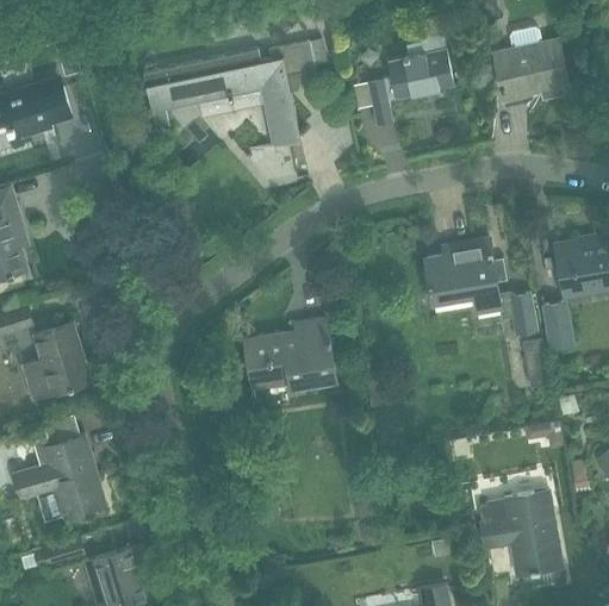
[(370,86),(373,104),(378,126),(395,123),(390,102),(455,88),(451,64),(442,22),(420,26),(423,44),(408,48),(410,57),(402,60),(403,61),(390,64),(393,80),(370,86)]
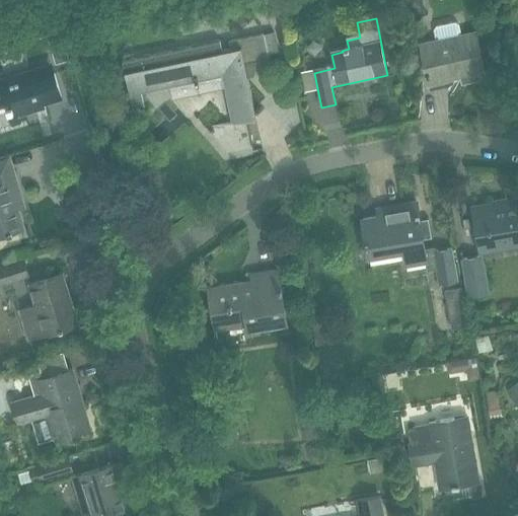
[(421,47),(425,65),(429,84),(485,73),(476,35),(461,39),(458,24),(434,30),(437,44),(421,47)]
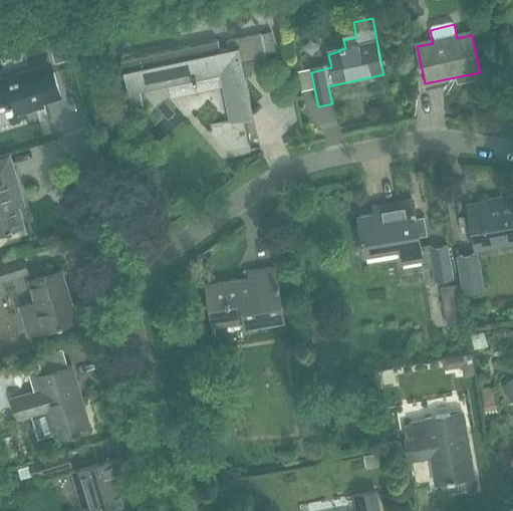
[(134,117),(146,115),(141,93),(222,75),(233,124),(255,119),(244,73),(253,71),(255,61),(266,58),(265,55),(275,52),(271,33),(227,42),(229,50),(220,52),(218,42),(121,63),(134,117)]
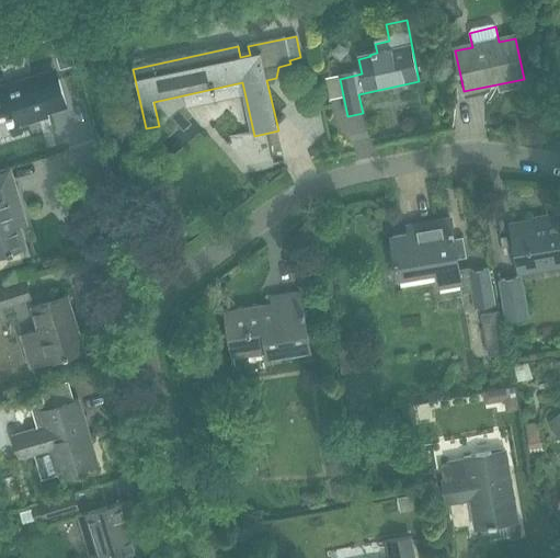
[(0,112),(10,110),(12,118),(8,120),(13,139),(23,136),(20,127),(49,118),(48,114),(68,109),(59,81),(47,84),(45,77),(0,89),(0,112)]
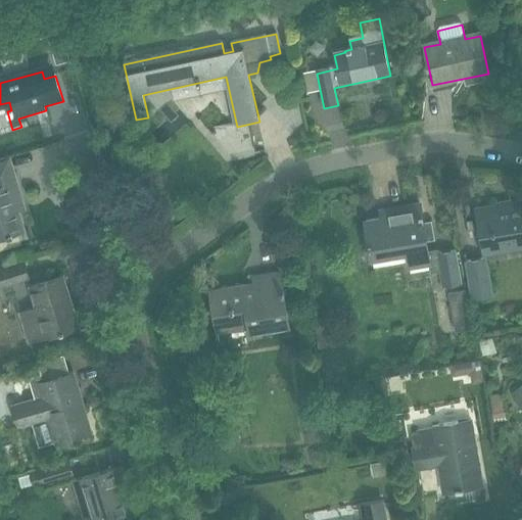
[(0,239),(24,233),(14,203),(21,200),(16,185),(15,185),(12,173),(0,176),(0,239)]
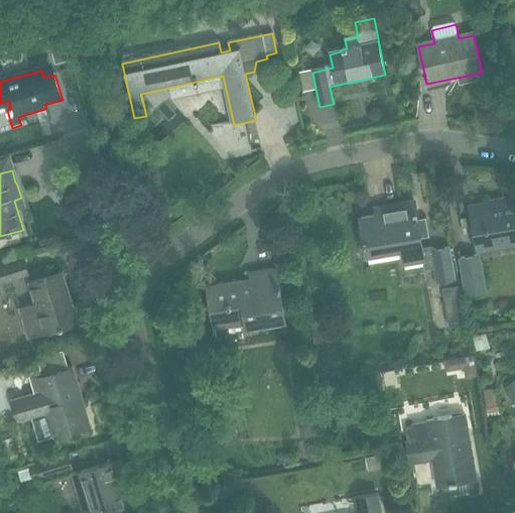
[(514,201),(470,210),(474,229),(478,253),(514,246),(514,201)]
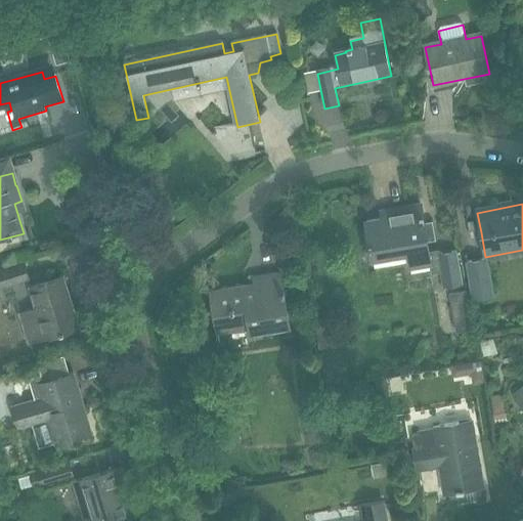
[(383,221),(366,225),(374,261),(409,255),(412,270),(432,267),(434,275),(443,274),(446,289),(465,285),(459,253),(441,256),(441,253),(431,255),(429,244),(437,242),(433,223),(425,225),(422,207),(381,215),(383,221)]
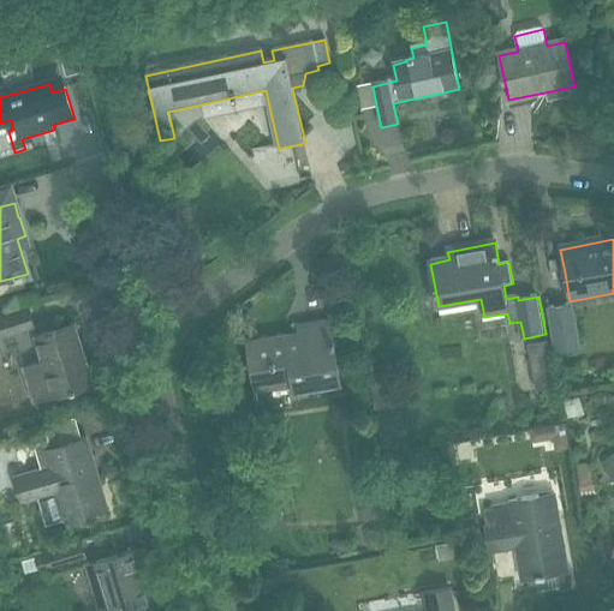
[(547,310),(554,352),(580,348),(573,305),(547,310)]
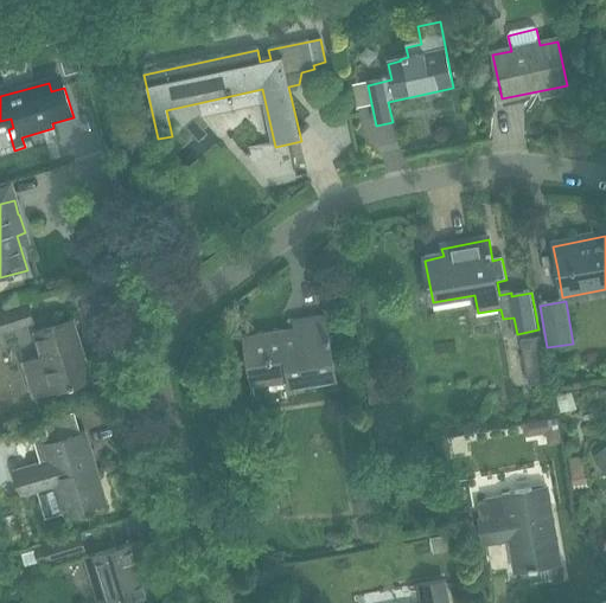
[(0,315),(0,335),(33,326),(29,308),(0,315)]
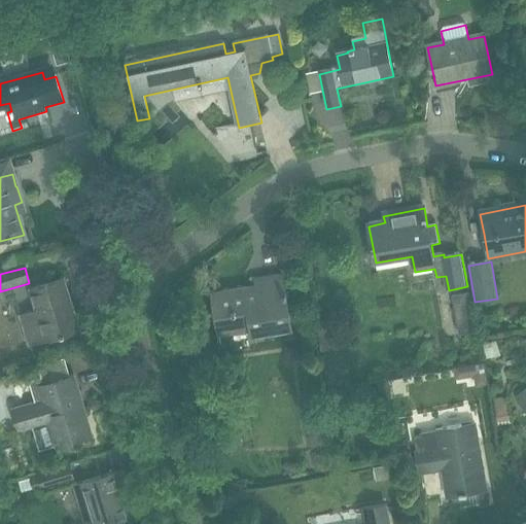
[(293,329),(288,298),(284,278),(256,283),(257,289),(213,298),(219,337),(251,332),(251,337),(293,329)]
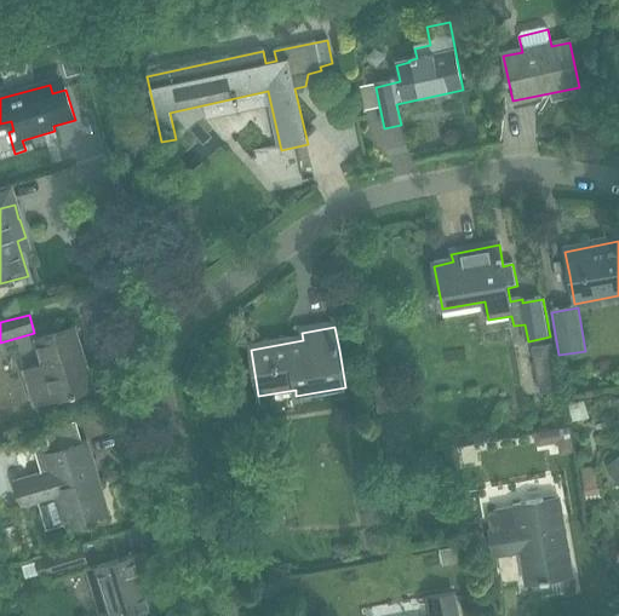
[(74,330),(51,337),(35,341),(44,367),(26,372),(35,408),(93,390),(74,330)]
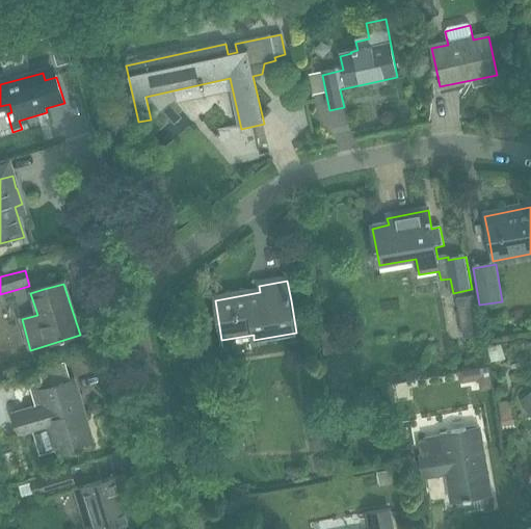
[(489,371),(459,375),(461,387),(480,384),(482,394),(493,393),(489,371)]
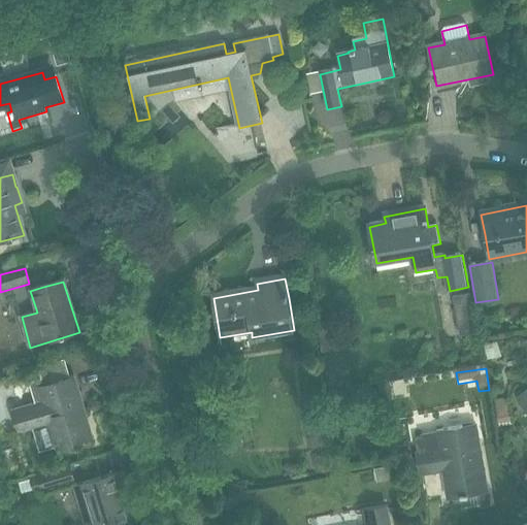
[(36,406),(14,413),(21,433),(50,425),(57,449),(92,439),(74,380),(70,381),(68,372),(30,384),(36,406)]
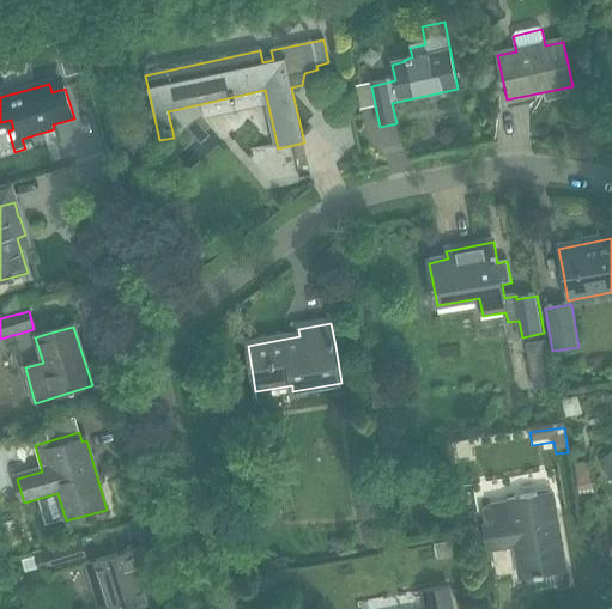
[(483,507),(485,528),(490,552),(516,547),(522,579),(557,573),(559,588),(569,586),(565,570),(567,570),(552,494),(483,507)]
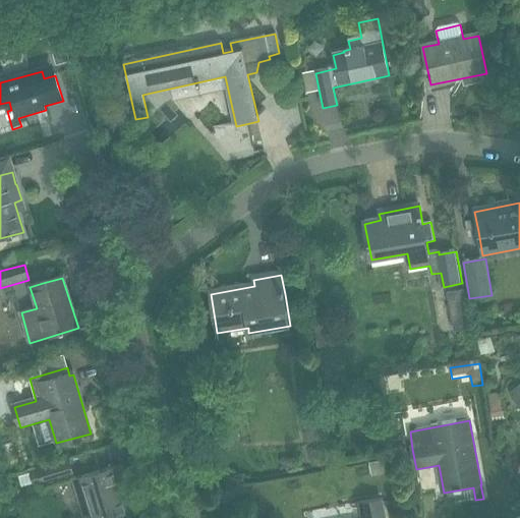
[(37,471),(42,485),(72,476),(68,462),(37,471)]
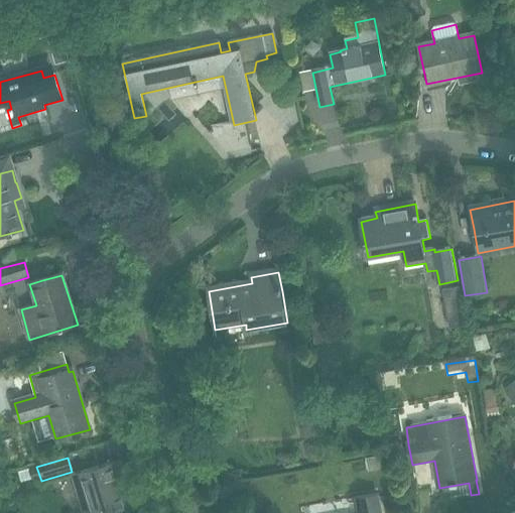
[(122,512),(133,509),(134,509),(119,463),(75,478),(85,512),(122,512)]
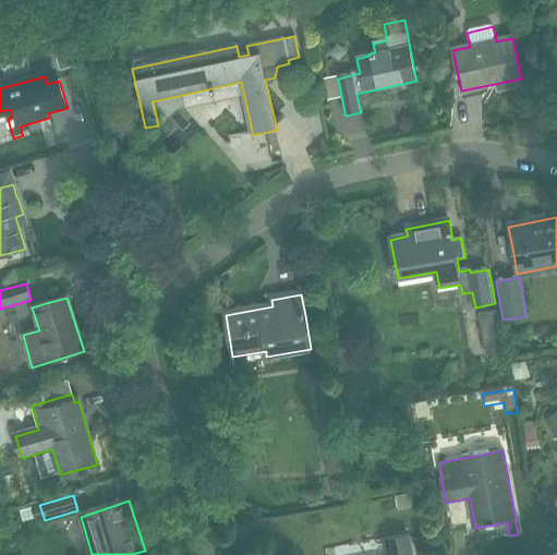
[(411,554),(409,538),(387,542),(389,554),(411,554)]
